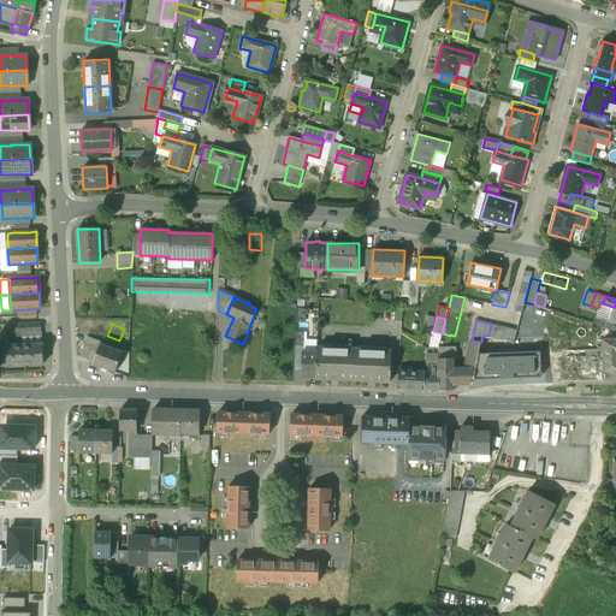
[(516,330),(491,324),(489,336),(514,343),(516,330)]
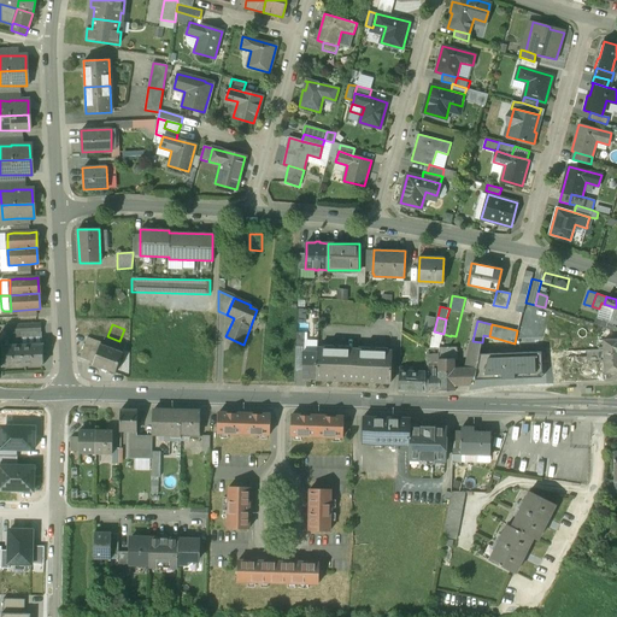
[(615,329),(598,324),(599,331),(612,336),(615,329)]
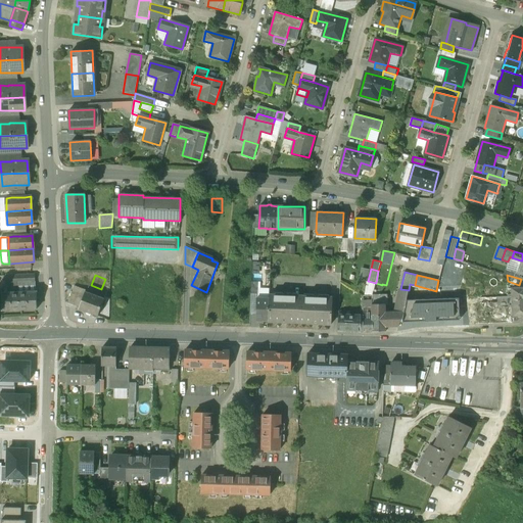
[(368,281),(367,281),(365,294),(373,295),(373,294),(376,283),(368,281)]
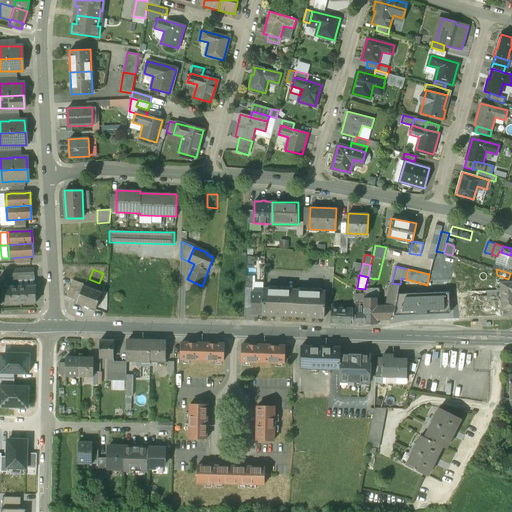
[(34,286),(34,276),(18,276),(18,286),(34,286)]
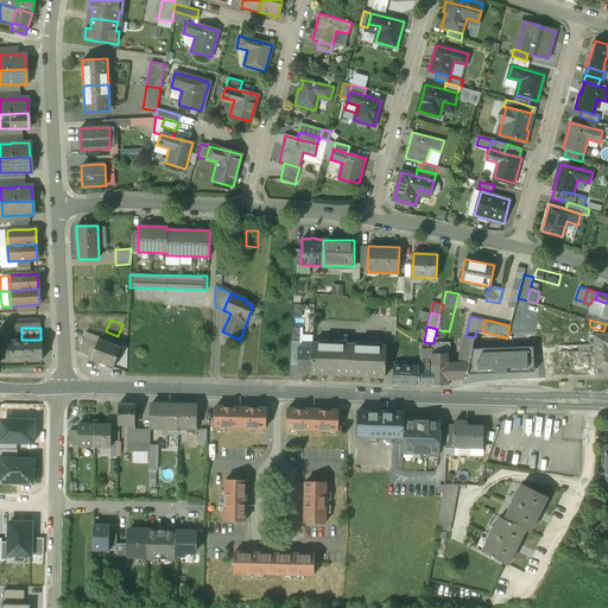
[(118,336),(106,331),(105,334),(106,334),(103,341),(115,346),(118,336)]
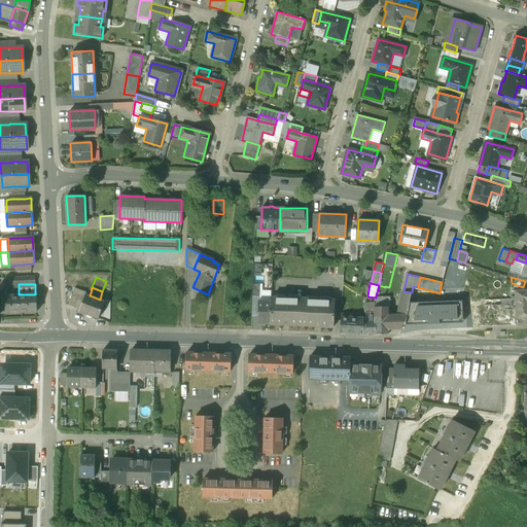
[(86,292),(75,288),(68,306),(80,310),(85,294),(86,292)]
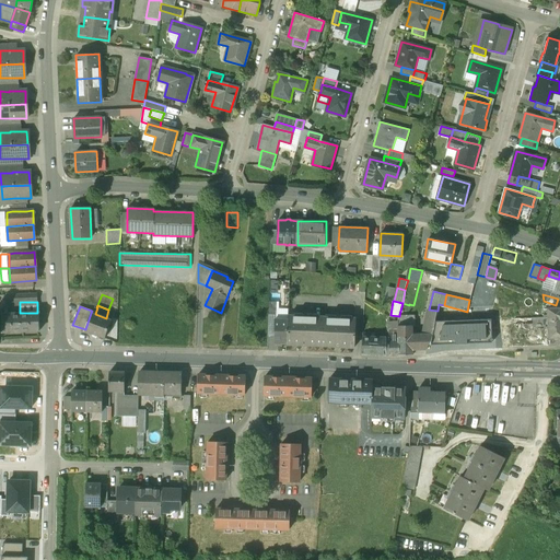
[(559,307),(549,307),(548,307),(548,314),(549,328),(549,337),(559,336),(559,307)]
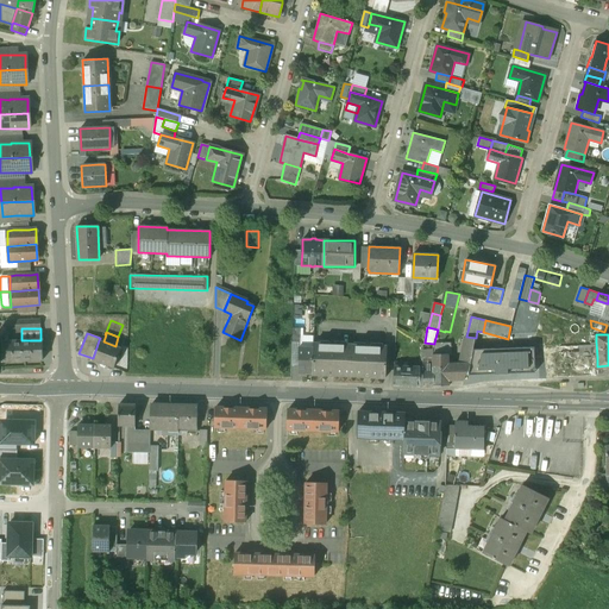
[(476,338),(466,337),(462,363),(462,364),(470,365),(473,349),(476,338)]
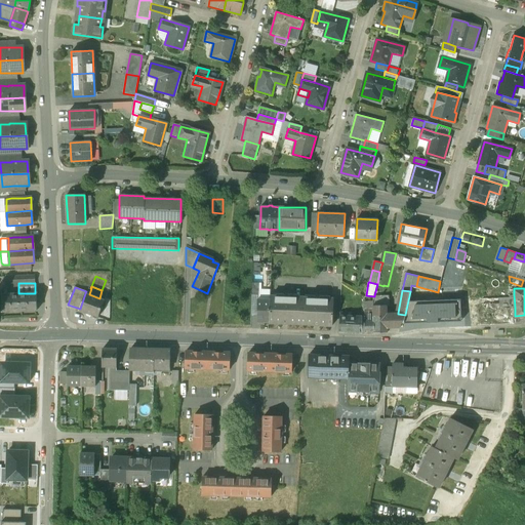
[(2,294),(1,294),(2,300),(0,299),(0,305),(2,305),(2,312),(37,310),(37,304),(39,304),(39,298),(37,298),(37,293),(35,293),(18,293),(2,294)]
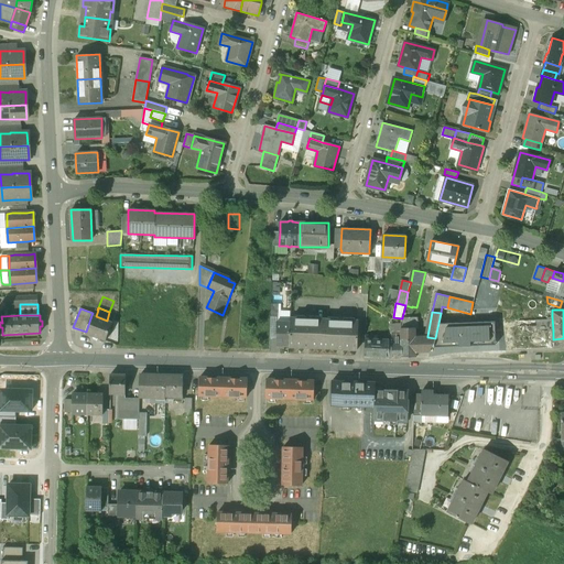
[(96,316),(91,315),(86,332),(85,334),(105,340),(112,323),(107,321),(96,316)]
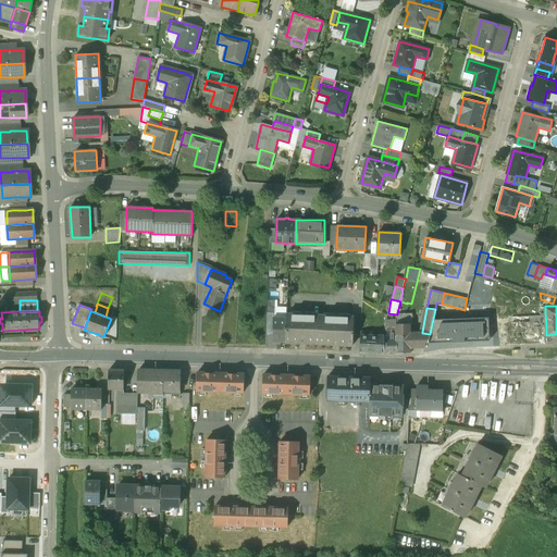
[(530,316),(530,327),(546,326),(545,312),(541,312),(541,314),(530,316)]
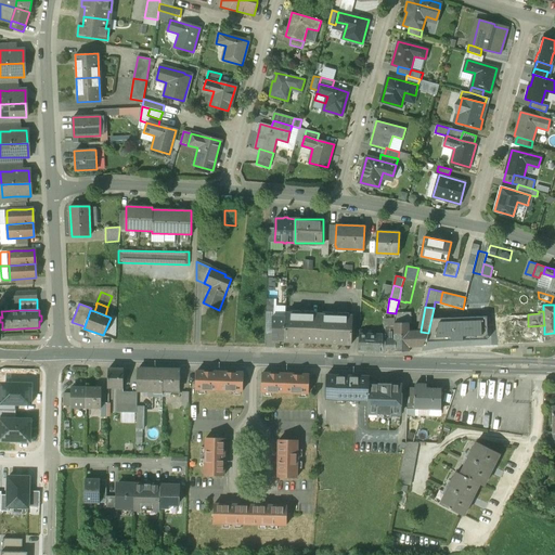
[(387,312),(386,312),(385,325),(396,325),(396,313),(387,312)]
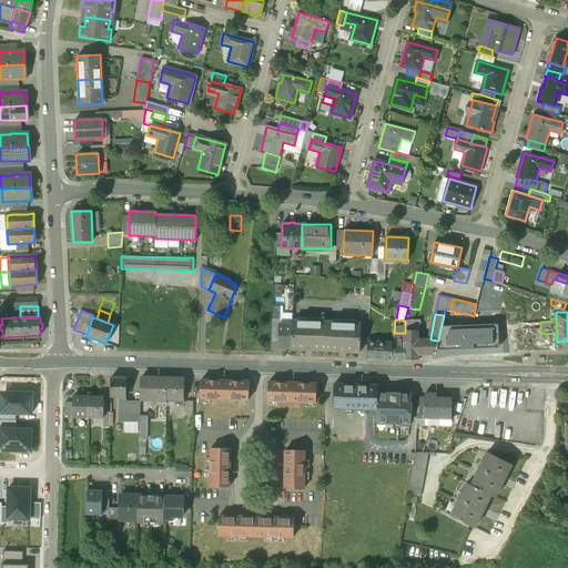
[(421,320),(405,320),(405,321),(405,333),(405,335),(405,358),(419,358),(418,354),(418,340),(418,331),(421,331),(421,320)]
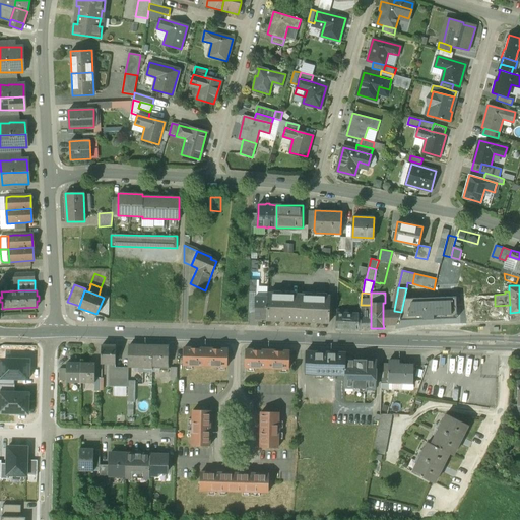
[(299,295),(267,294),(267,298),(267,319),(279,319),(279,320),(284,320),(298,320),(299,295)]
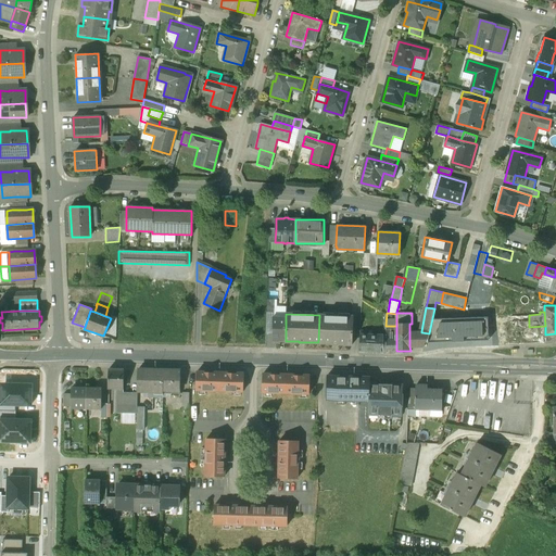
[(353,316),(319,315),(318,342),(332,342),(332,343),(339,343),(353,343),(353,316)]
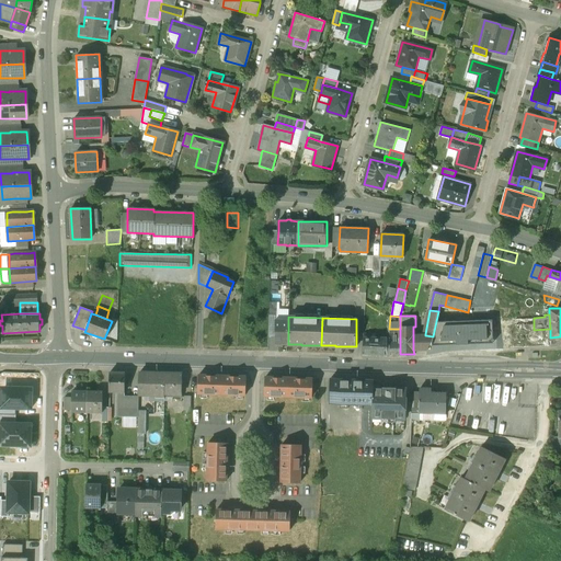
[(492,343),(491,319),(448,321),(436,321),(433,336),(432,344),(432,345),(444,345),(492,343)]
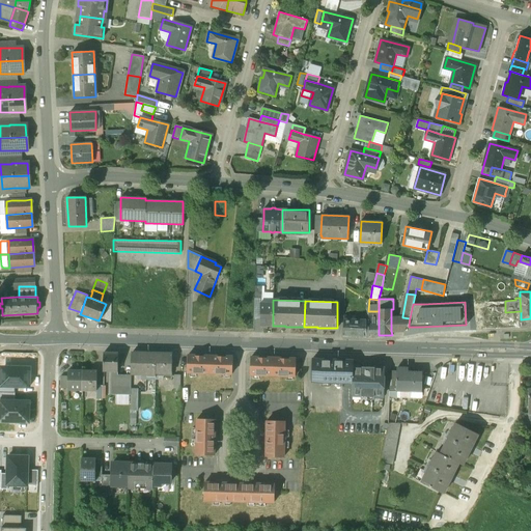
[(273,304),(260,303),(259,325),(273,326),(273,304)]
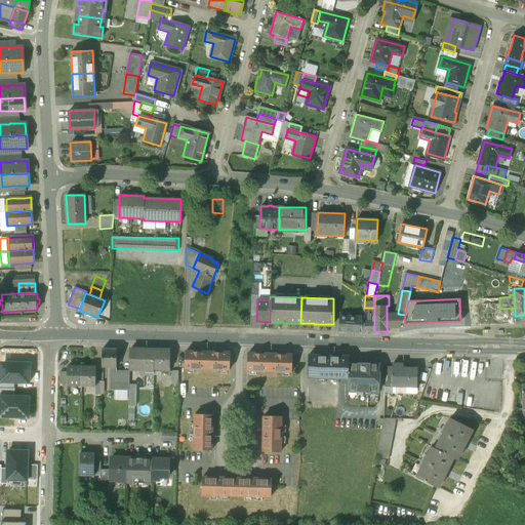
[(349,316),(340,315),(339,330),(362,332),(374,331),(374,310),(364,311),(365,316),(349,316)]
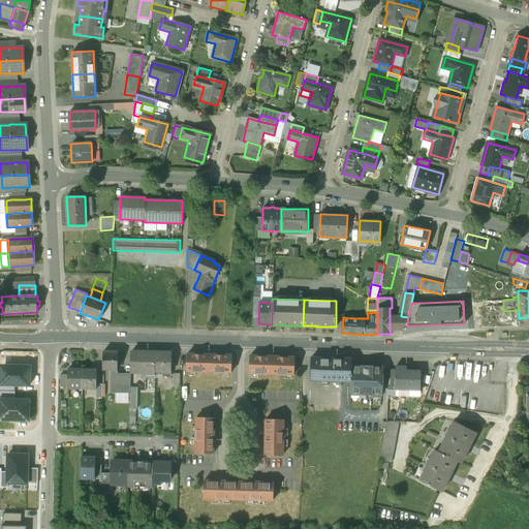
[(401,315),(390,316),(390,330),(403,330),(404,323),(407,324),(408,317),(401,316),(401,315)]
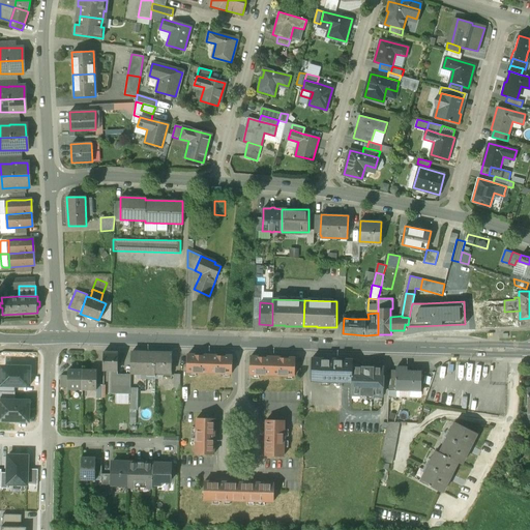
[(118,352),(104,352),(102,371),(110,371),(117,371),(118,352)]
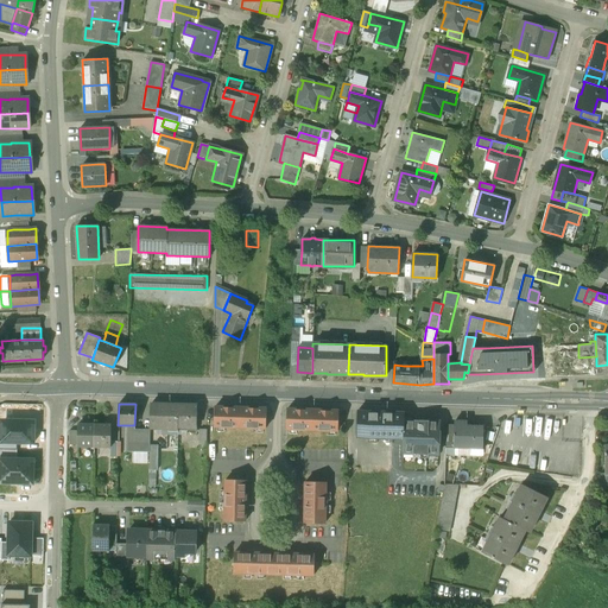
[(178,405),(157,405),(157,428),(178,428),(178,405)]
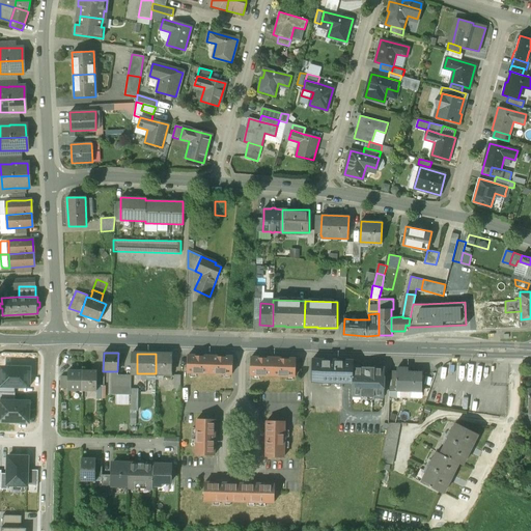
[(172,355),(156,354),(156,373),(156,374),(172,375),(172,355)]
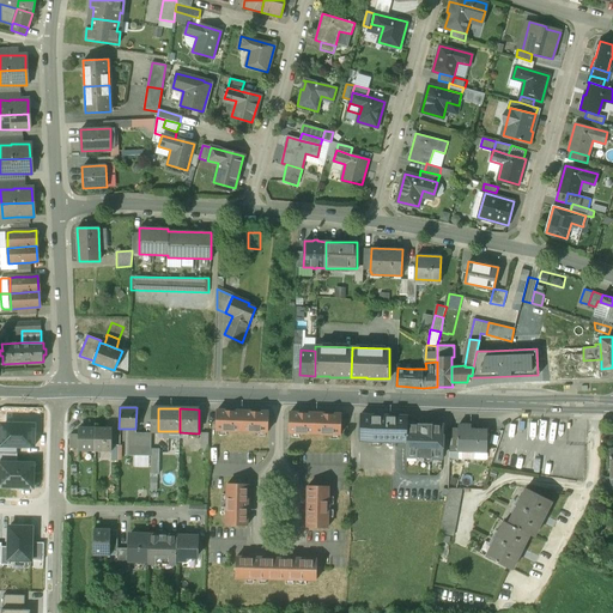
[(243,411),(217,410),(216,430),(242,430),(243,411)]
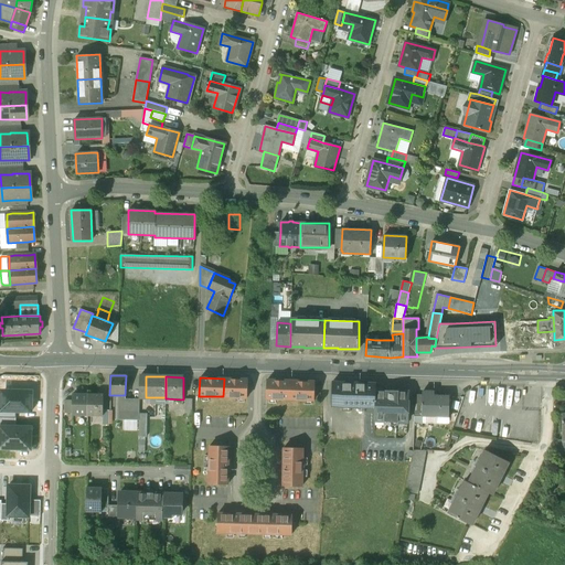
[(247,380),(224,379),(223,396),(247,397),(247,380)]
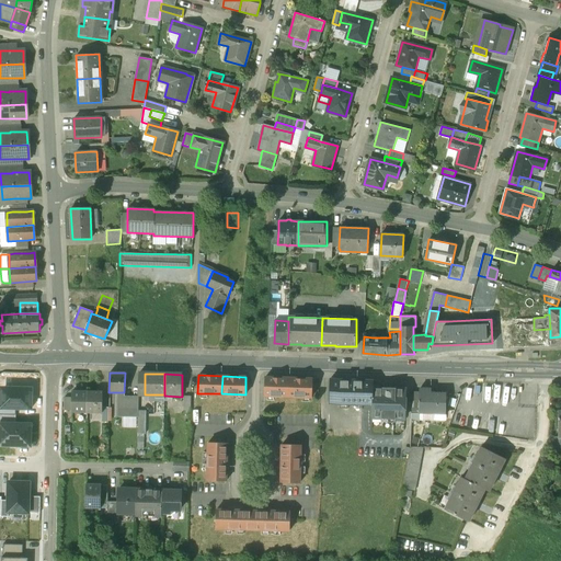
[(288,378),(265,377),(264,396),(288,396),(288,378)]
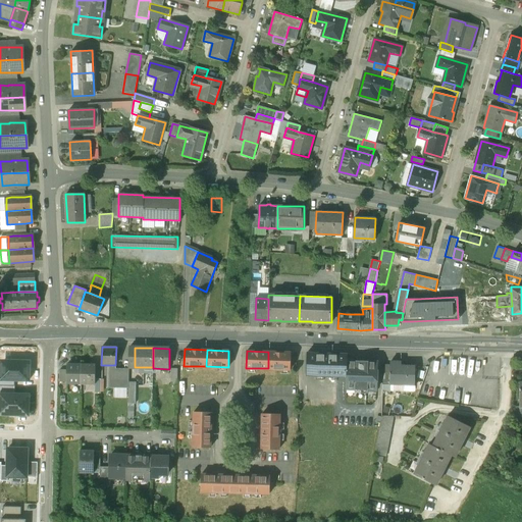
[(291,353),(268,352),(268,368),(290,369),(291,353)]
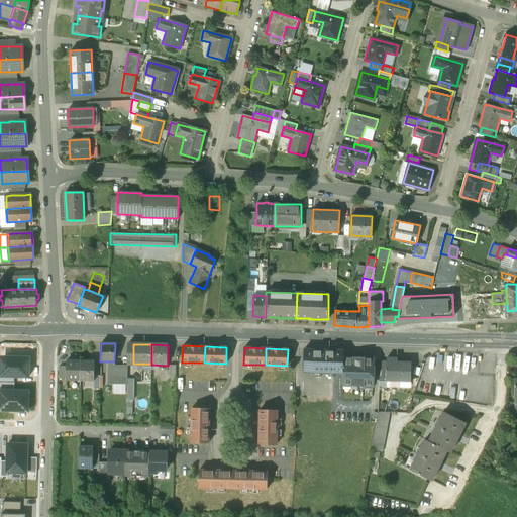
[(344,350),(304,349),(304,371),(343,372),(344,356),(344,350)]
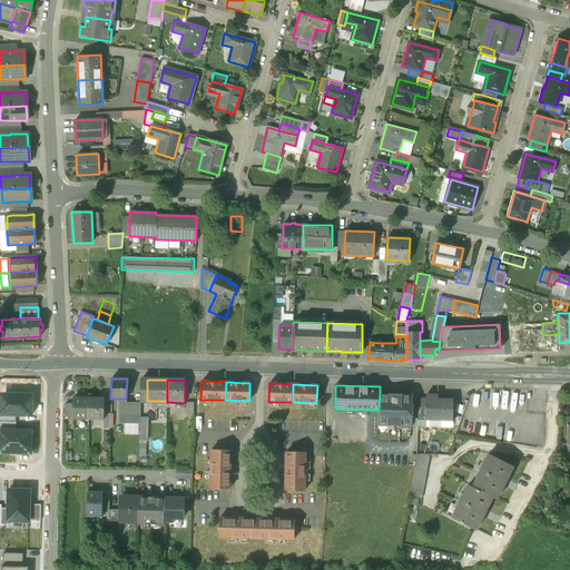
[(412,394),(380,393),(379,423),(389,423),(389,424),(402,424),(412,424),(412,394)]
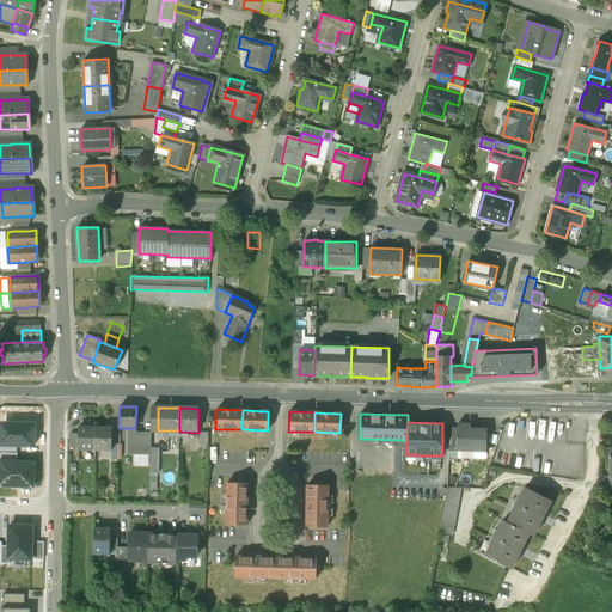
[(487,428),(470,428),(470,423),(458,423),(458,427),(457,442),(457,447),(460,447),(487,448),(487,428)]
